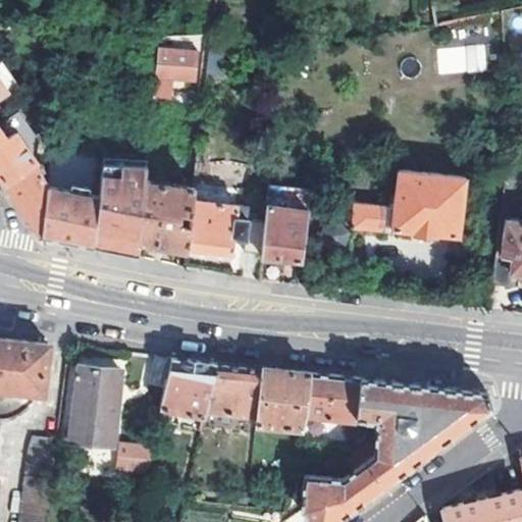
[(0,35),(0,37),(5,42),(19,29),(8,25),(0,35)]
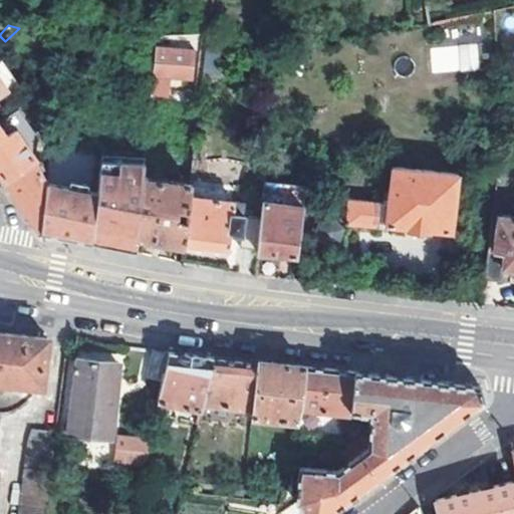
[(155,49),(169,50),(170,41),(156,40),(155,49)]
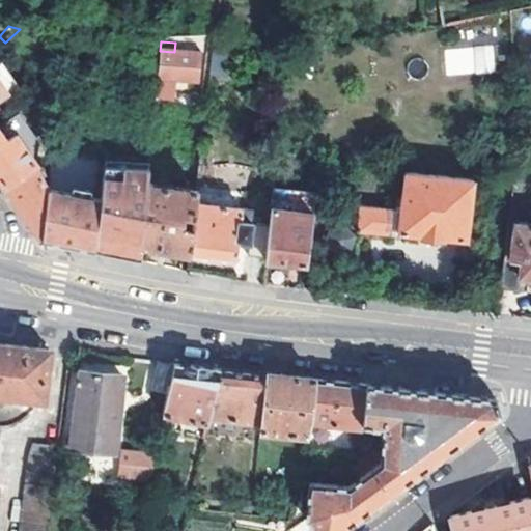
[(496,72),(494,45),(443,48),(445,76),(496,72)]
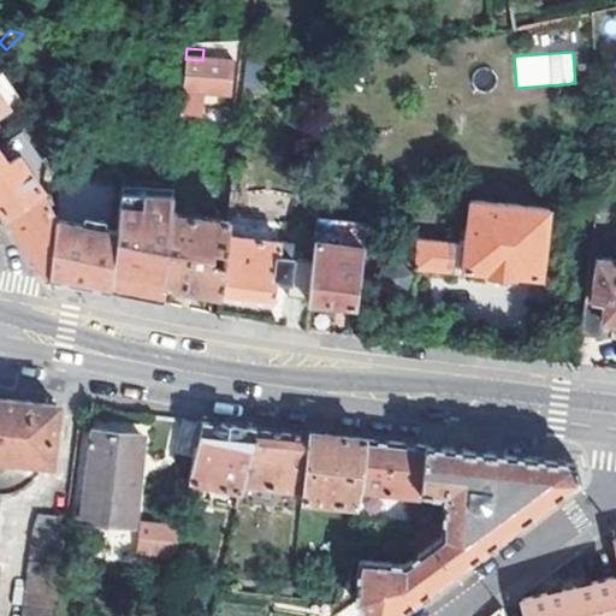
[(202,60),(185,59),(183,93),(229,95),(231,61),(202,60)]
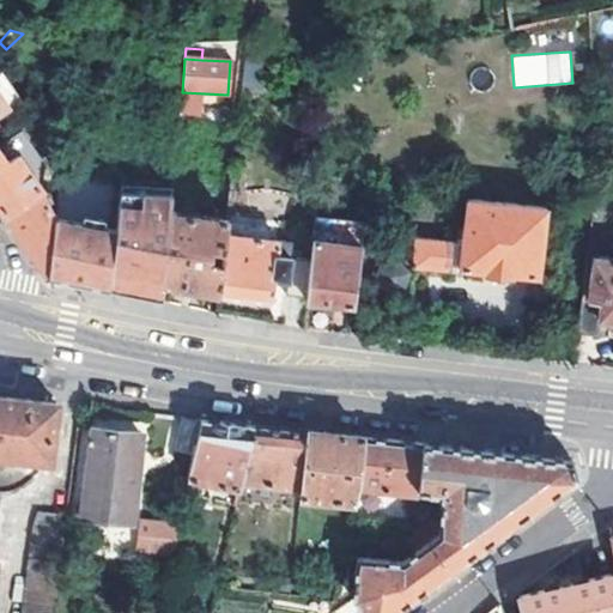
[(246,60),(243,85),(255,86),(259,61),(246,60)]
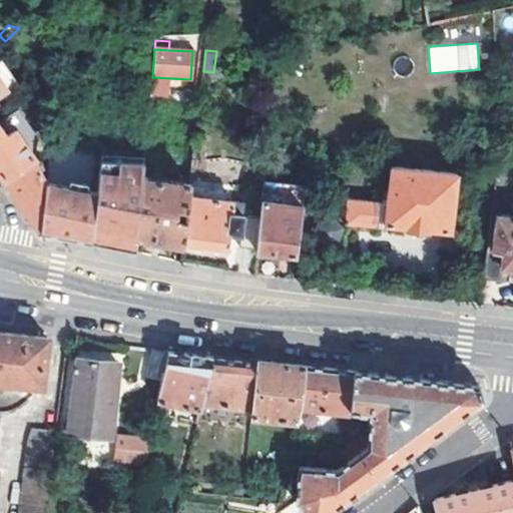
[(0,98),(18,84),(0,58),(0,98)]
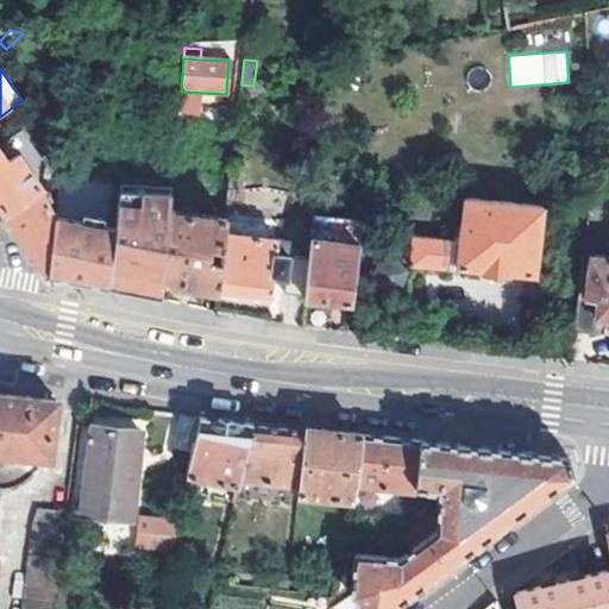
[(68,69),(64,111),(70,110),(70,104),(74,69),(68,69)]
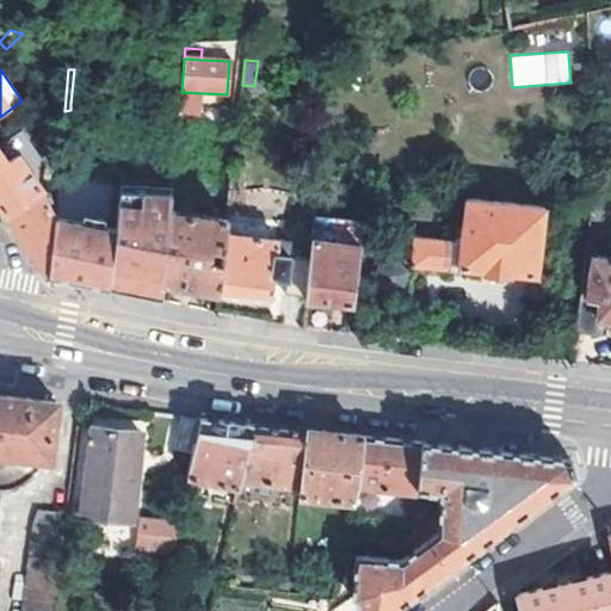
[(0,208),(4,214),(38,187),(16,155),(2,164),(0,159),(0,208)]
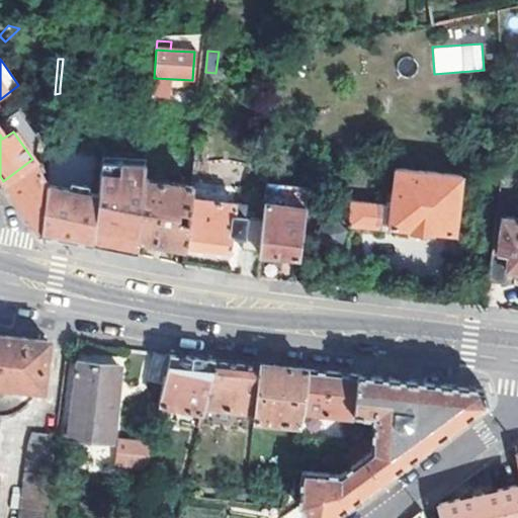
[(46,184),(32,159),(3,181),(19,205),(31,223),(41,236),(46,185),(46,184)]
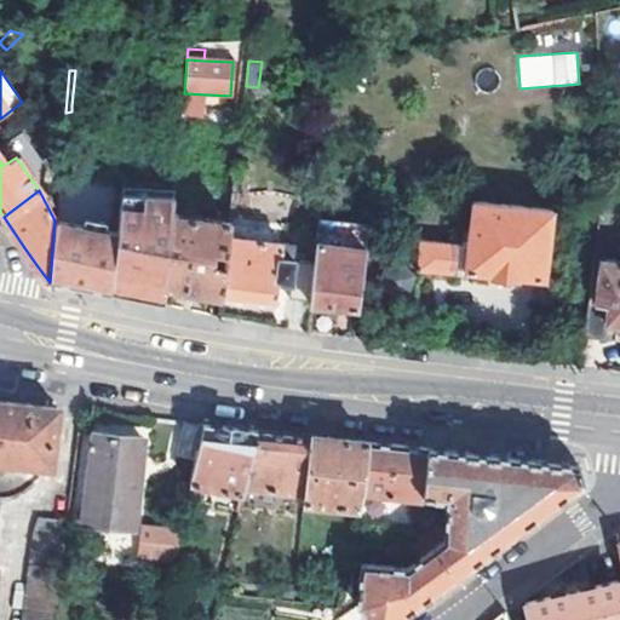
[(124,235),(114,233),(108,294),(136,299),(162,305),(165,287),(170,217),(171,206),(172,199),(127,195),(124,235)]
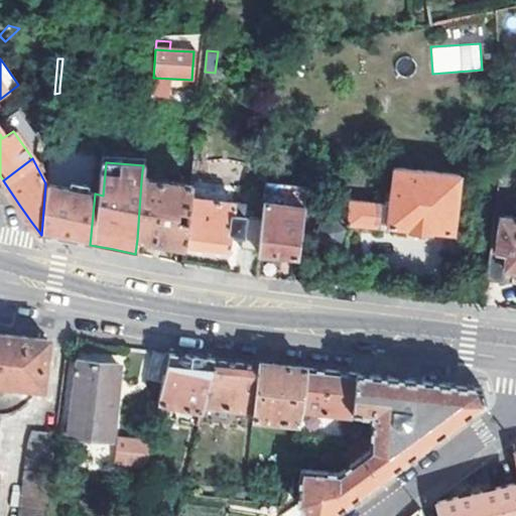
[(390,196),(386,196),(384,205),(350,201),(347,225),(388,230),(389,227),(453,235),(459,175),(393,169),(392,179),(388,179),(387,185),(392,185),(390,196)]
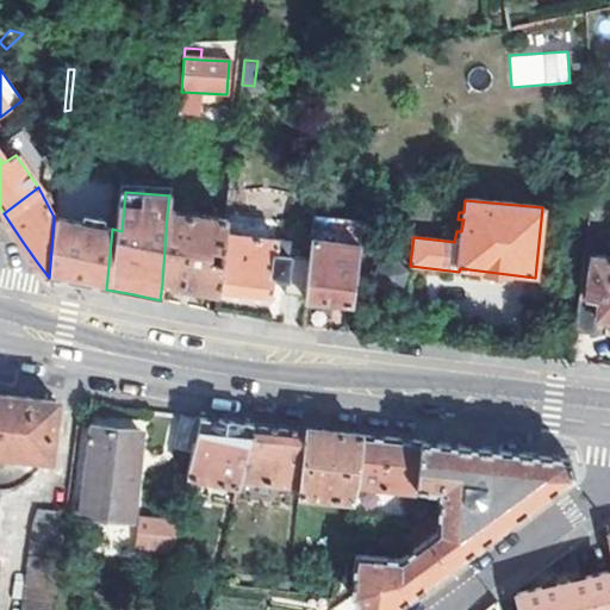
[(225,219),(219,219),(218,218),(167,213),(162,282),(209,292),(211,292),(217,293),(224,231),(225,219)]
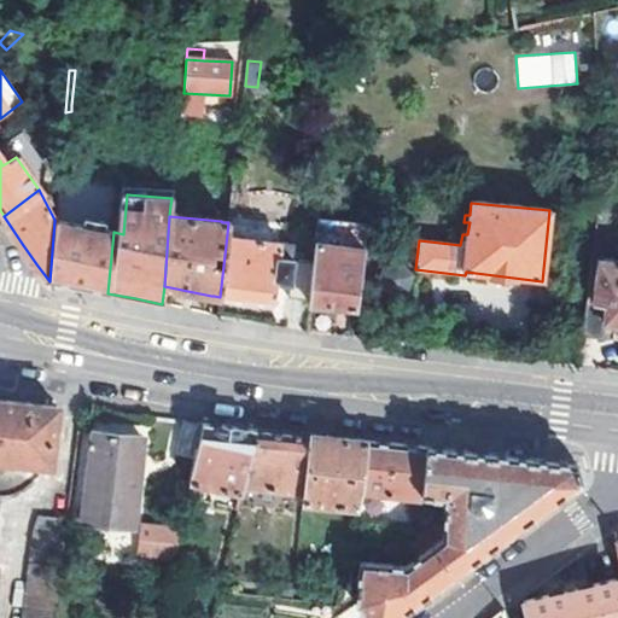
[(108,293),(114,232),(54,221),(50,281),(81,287),(108,293)]
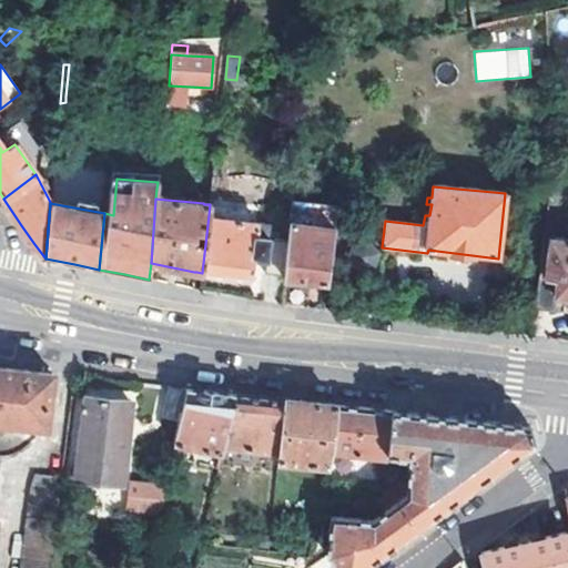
[(284,274),(287,240),(270,237),(271,223),(209,215),(202,273),(251,279),(255,259),(265,260),(264,271),(284,274)]
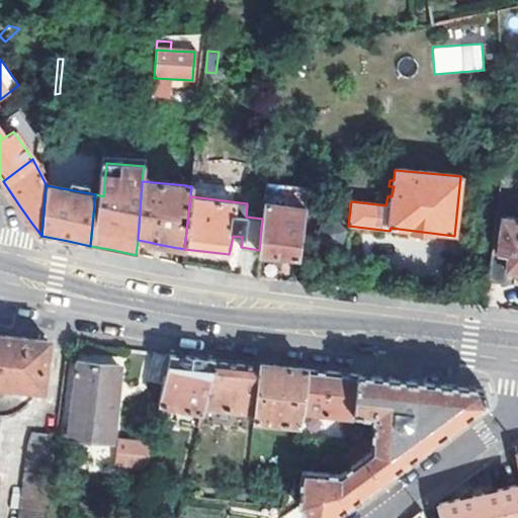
[(265,199),(262,219),(259,250),(258,253),(298,259),(305,208),(272,204),(271,199),(265,199)]
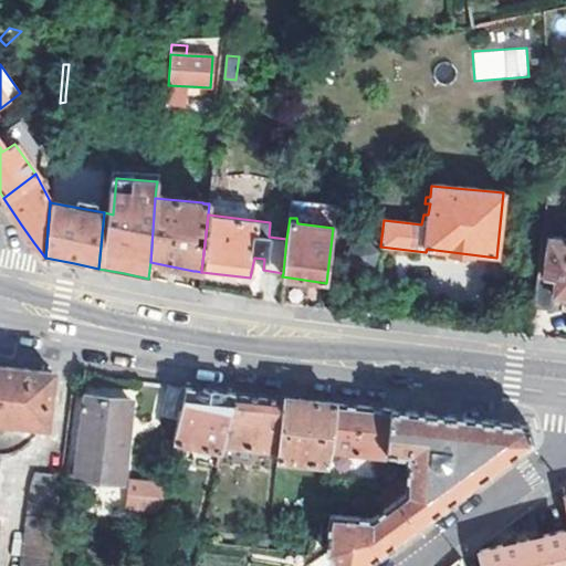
[(565,299),(565,240),(542,238),(533,310),(552,312),(553,297),(565,299)]
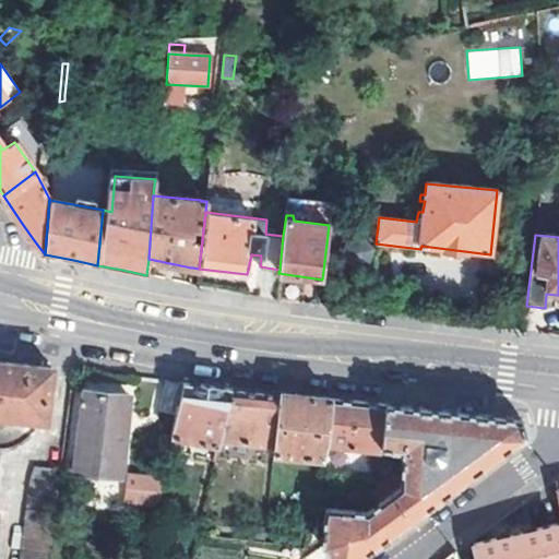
[(372,247),(361,237),(346,240),(341,256),(352,266),(366,264),(372,247)]
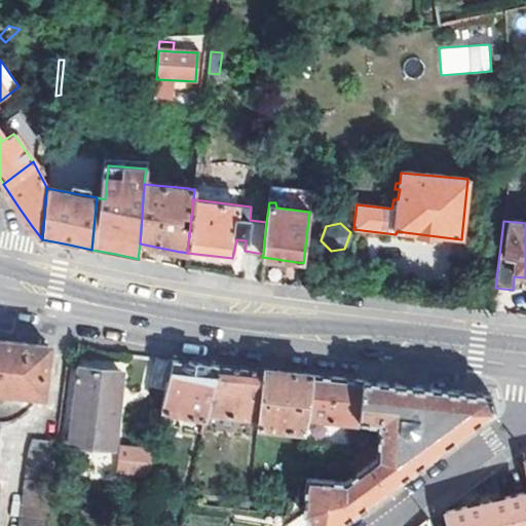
[(0,388),(44,393),(50,345),(34,343),(0,339),(0,388)]
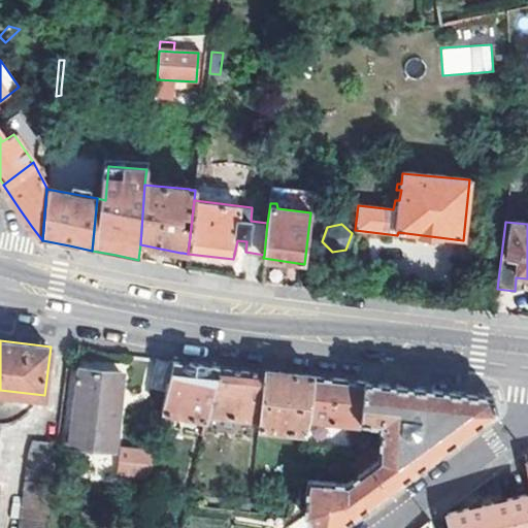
[(175,361),(159,359),(154,386),(169,389),(172,373),(175,361)]
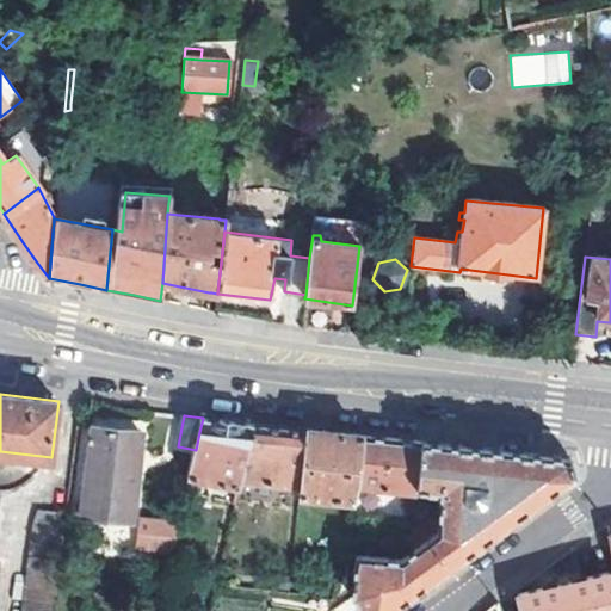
[(199,432),(196,450),(186,493),(198,495),(202,477),(241,486),(255,424),(233,421),(203,418),(199,432)]
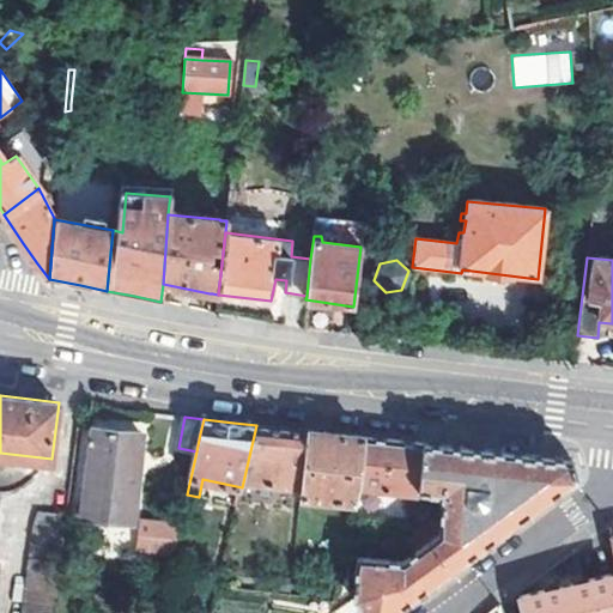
[(259,481),(304,487),(310,430),(273,426),(256,425),(242,487),(240,499),(254,502),(259,481)]
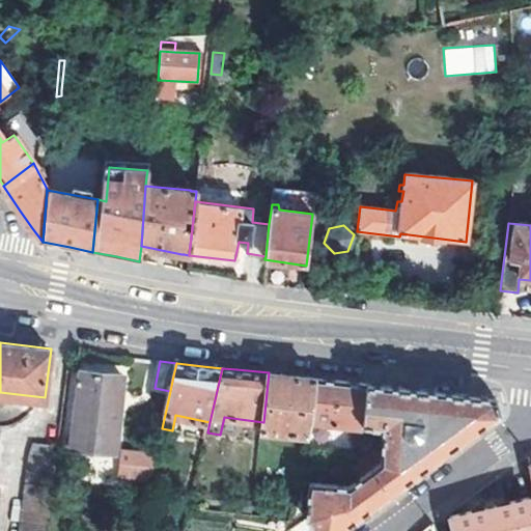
[(114,453),(123,376),(81,372),(73,448),(114,453)]
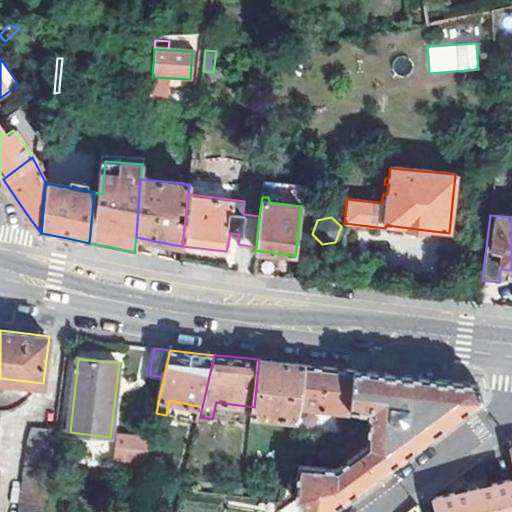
[(259,359),(254,407),(253,414),(298,419),(298,418),(307,364),(275,361),(259,359)]
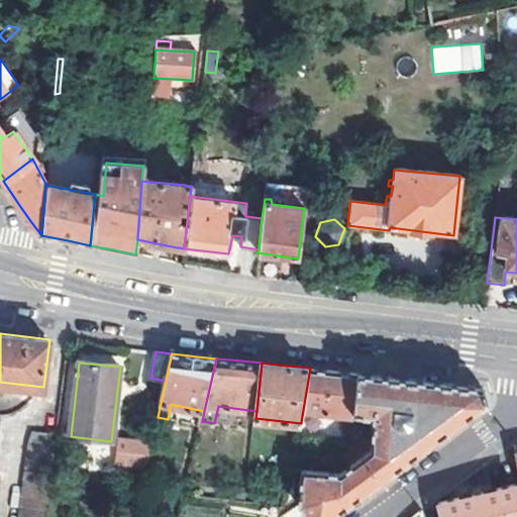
[(323,370),(310,368),(301,422),(301,423),(299,434),(337,437),(340,412),(347,414),(353,415),(353,412),(358,373),(323,370)]
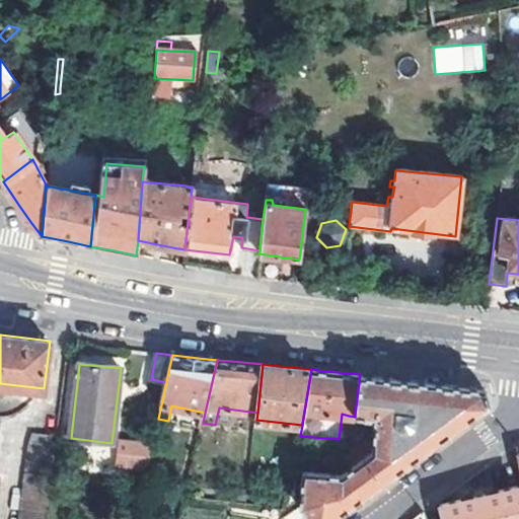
[(360,374),(355,414),(377,416),(375,440),(368,440),(347,456),(354,466),(342,475),(304,470),(300,505),(283,518),(334,518),(355,504),(485,408),(482,396),(479,386),(441,383),(360,374)]
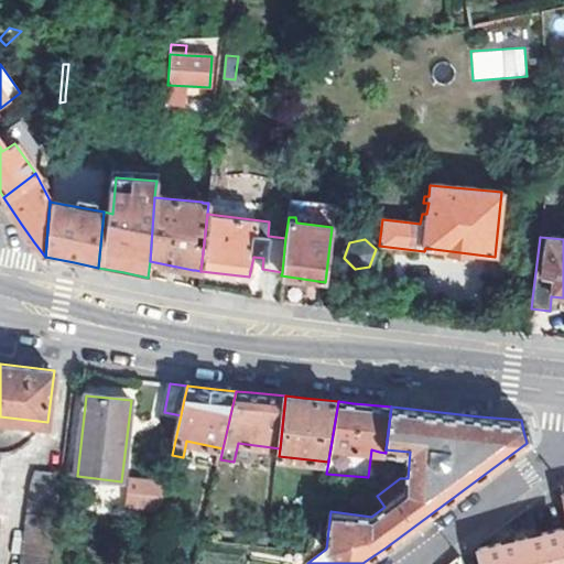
[(0,563),(51,563),(62,474),(38,470),(33,486),(23,563),(0,563),(0,459),(1,452),(0,452),(0,563)]
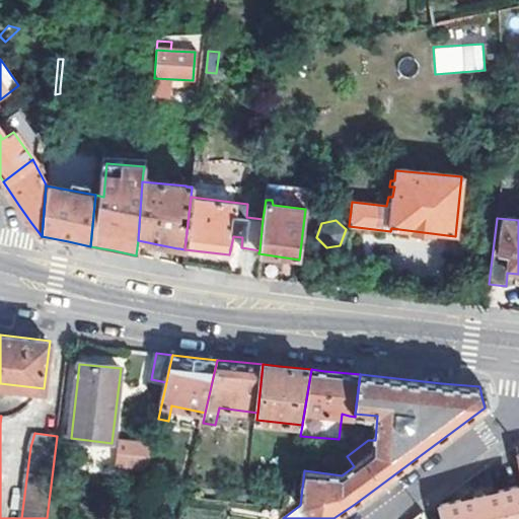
[(145,476),(152,442),(119,440),(114,471),(145,476)]
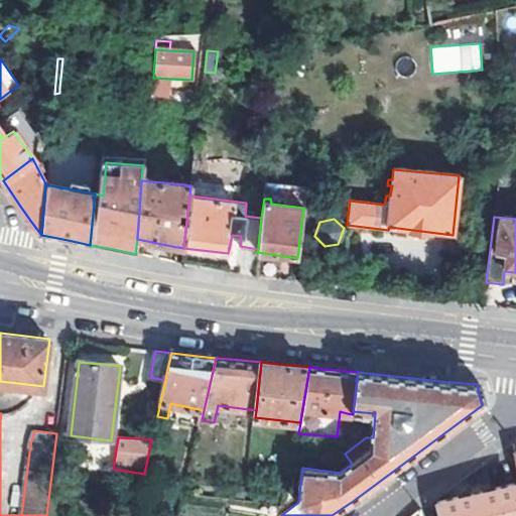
[(439,515),(515,515),(515,439),(515,440),(515,444),(515,485),(492,491),(437,504),(439,515)]
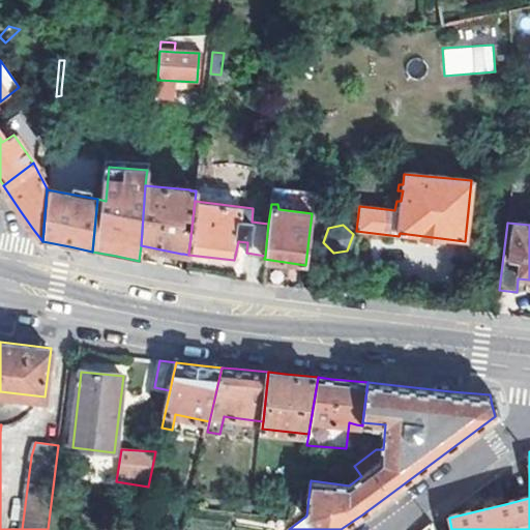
[(431,526),(431,529),(445,529),(442,518),(431,526)]
